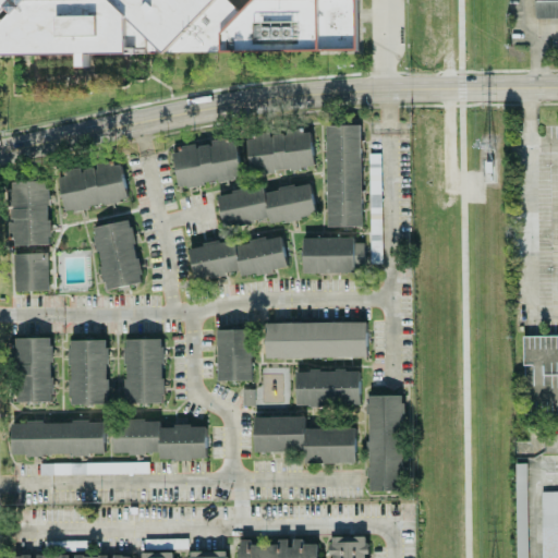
[(358,51),(356,0),(251,0),(240,11),(228,0),(0,0),(0,14),(13,14),(0,27),(0,55),(80,55),(80,68),(88,67),(88,52),(358,51)]
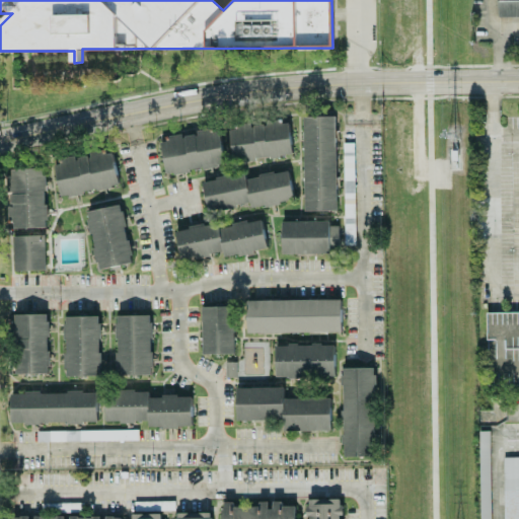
[(518,0),(497,0),(498,17),(518,16),(518,0)]
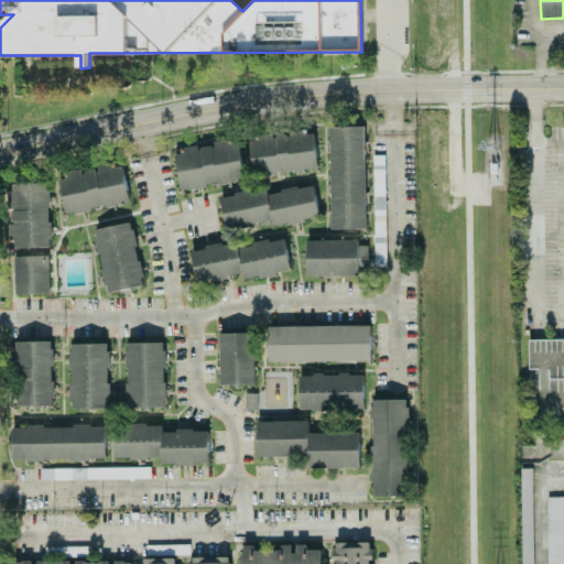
[(328,127),(331,229),(366,229),(364,126),(328,127)]
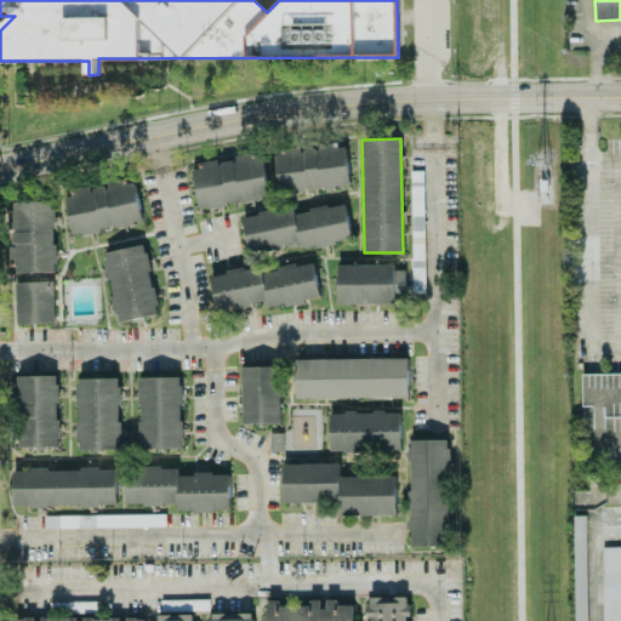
[(348,186),(346,144),(274,151),(278,192),(348,186)]
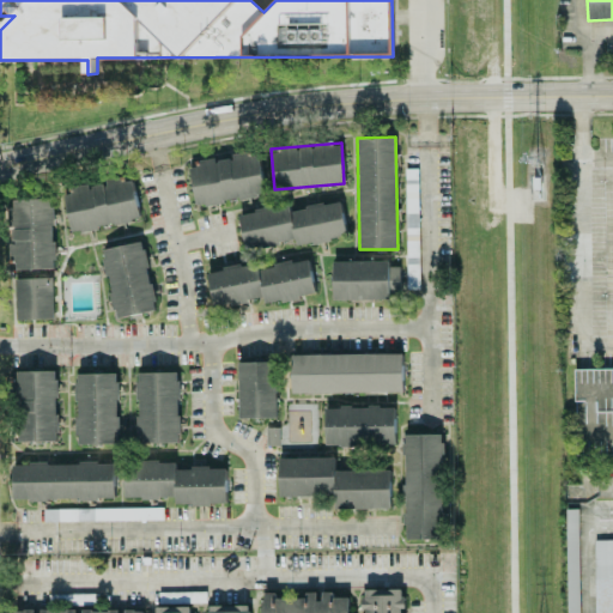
[(189,163),(195,206),(266,195),(260,153),(189,163)]
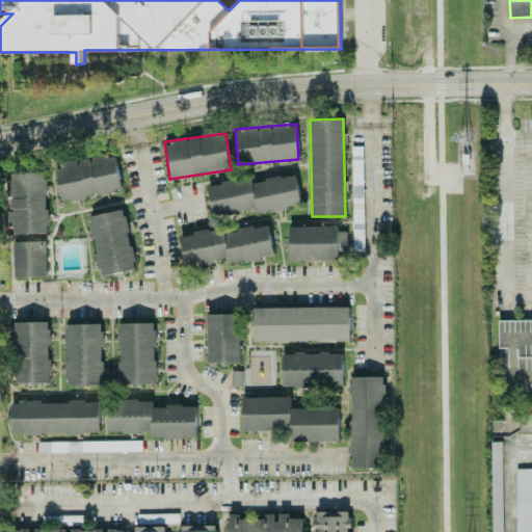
[(363,251),(362,147),(351,147),(353,251),(363,251)]
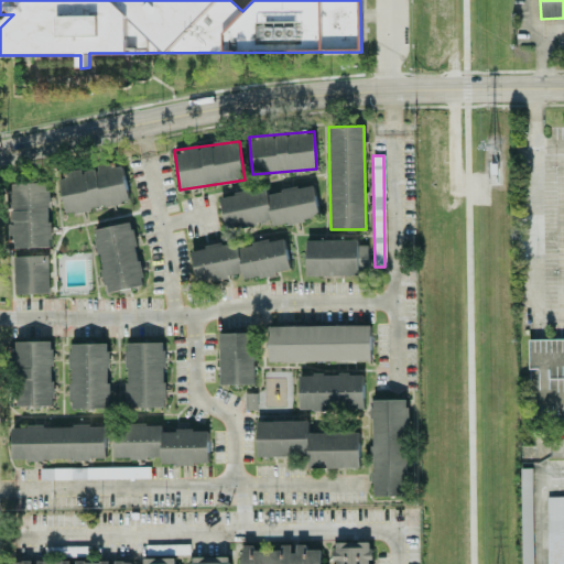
[(129,203),(122,164),(58,174),(65,214),(129,203)]
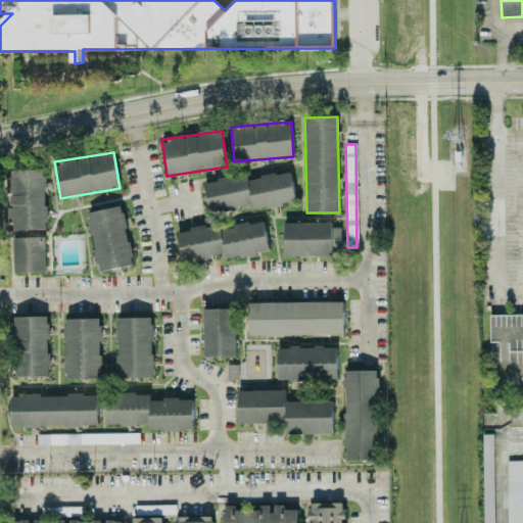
[(8,231),(46,230),(45,170),(7,170),(8,231)]
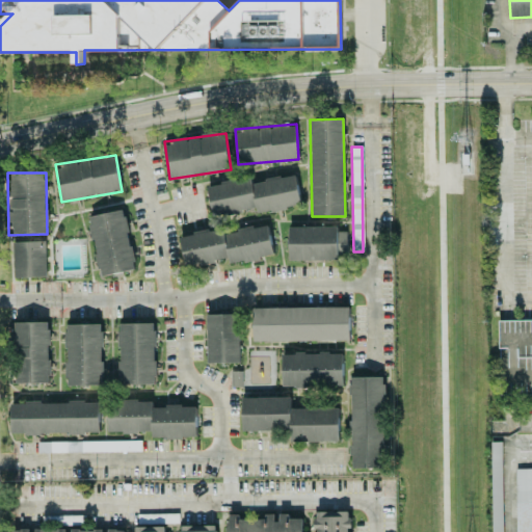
[(299,207),(296,176),(253,181),(253,179),(208,184),(211,215),(256,211),(256,212),(299,207)]
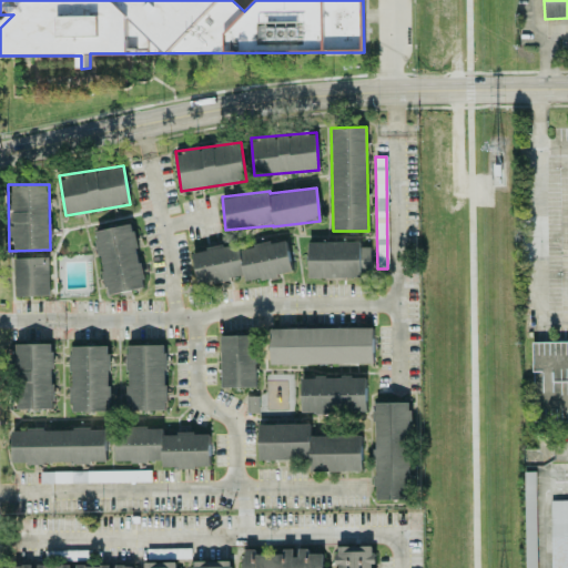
[(143,288),(133,224),(94,231),(105,295),(143,288)]
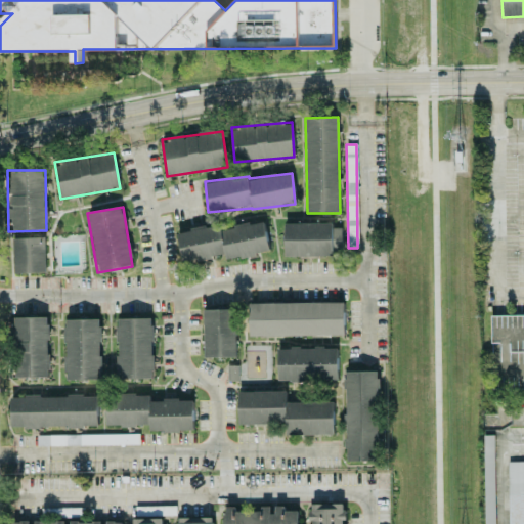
[(182,262),(224,256),(225,259),(269,253),(264,219),(177,232),(182,262)]
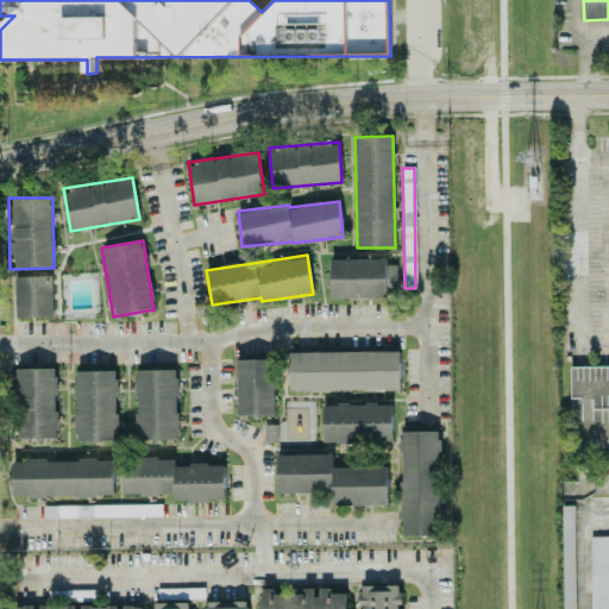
[(330,259),(331,299),(387,297),(387,290),(396,290),(396,278),(387,278),(387,258),(330,259)]
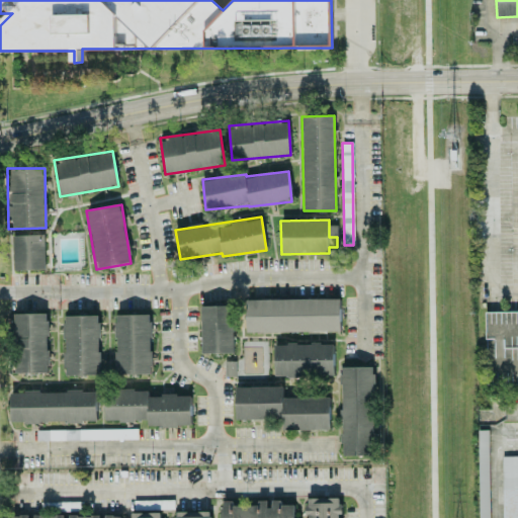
[(12,271),(45,270),(44,235),(11,236),(12,271)]
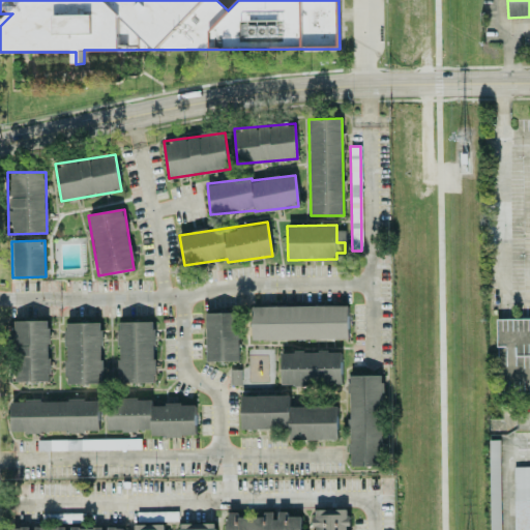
[(348,305),(251,307),(252,341),(349,339),(348,305)]
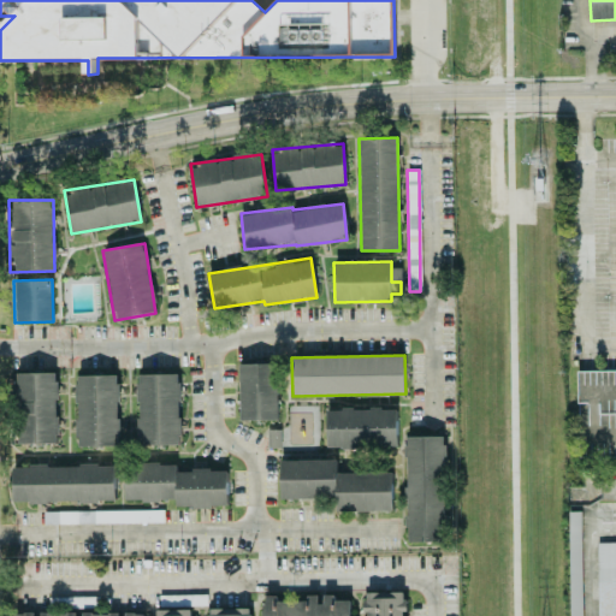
[(278,420),(277,363),(240,365),(241,421),(278,420)]
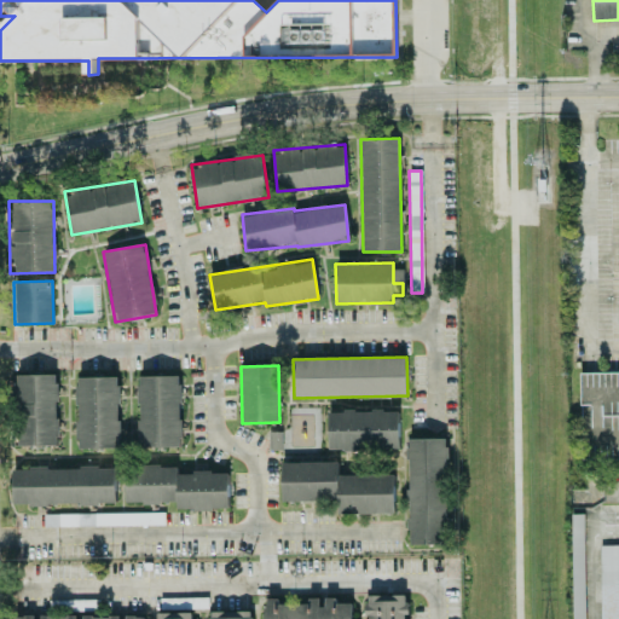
[(618,372),(580,375),(584,457),(611,457),(611,449),(615,449),(615,461),(618,460),(618,372)]
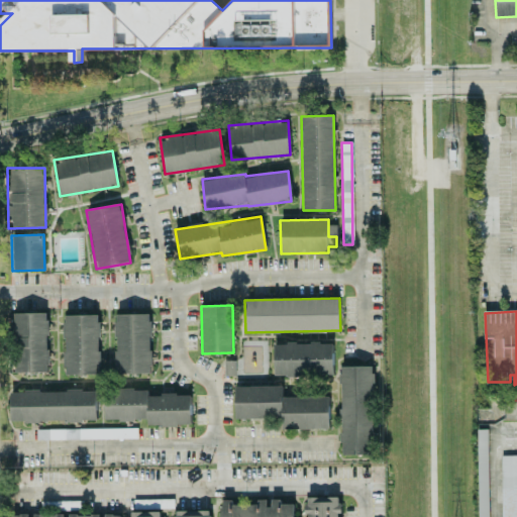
[(47,312),(11,313),(13,373),(48,372),(47,312)]
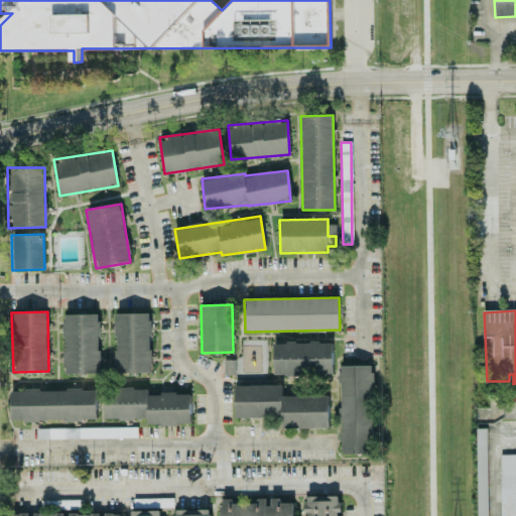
[(65,374),(100,373),(98,313),(63,314),(65,374)]
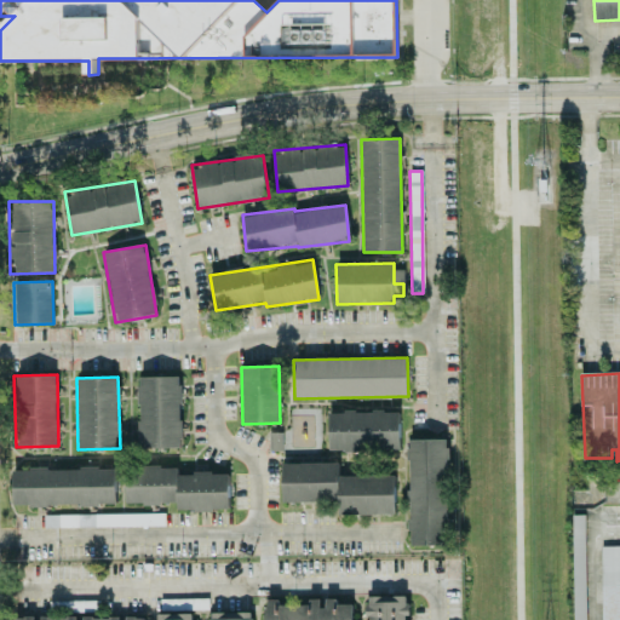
[(139,377),(139,448),(179,448),(181,377),(139,377)]
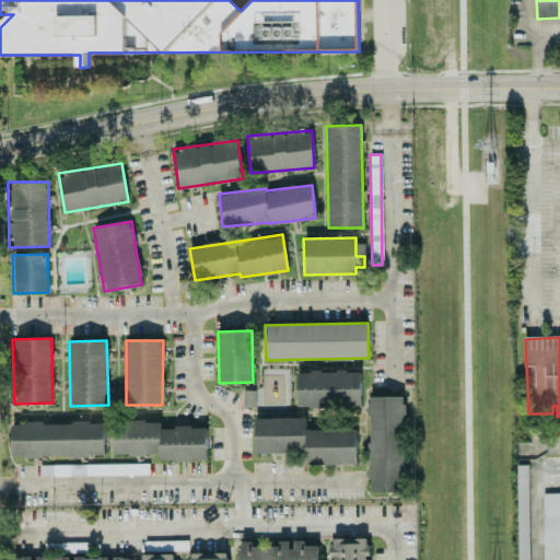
[(361,372),(296,372),(296,407),(361,407),(361,372)]
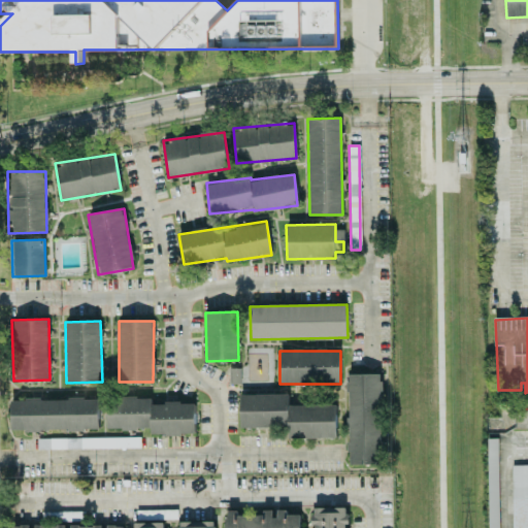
[(348,374),(349,464),(382,464),(381,374),(348,374)]
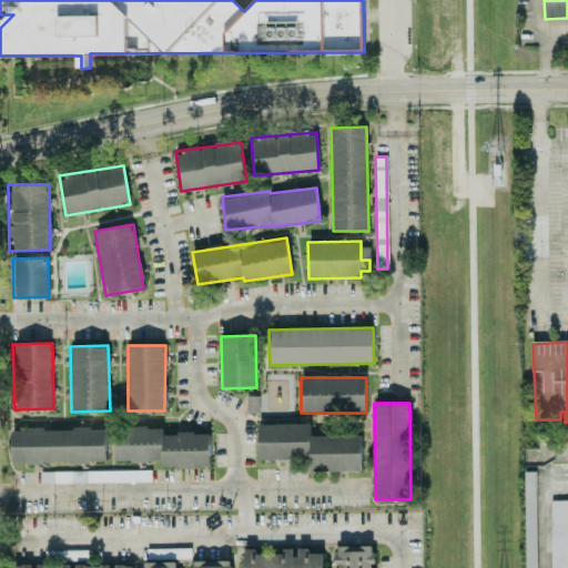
[(362,472),(362,435),(311,436),(310,424),(259,425),(259,460),(310,459),(310,472),(362,472)]
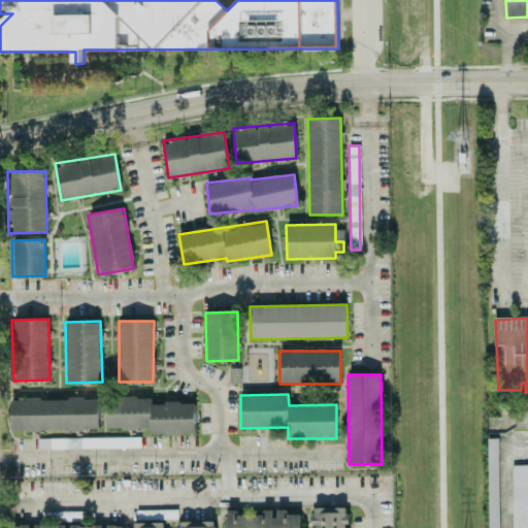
[(107,429),(151,430),(151,434),(195,435),(195,403),(152,402),(152,398),(107,397),(107,429)]
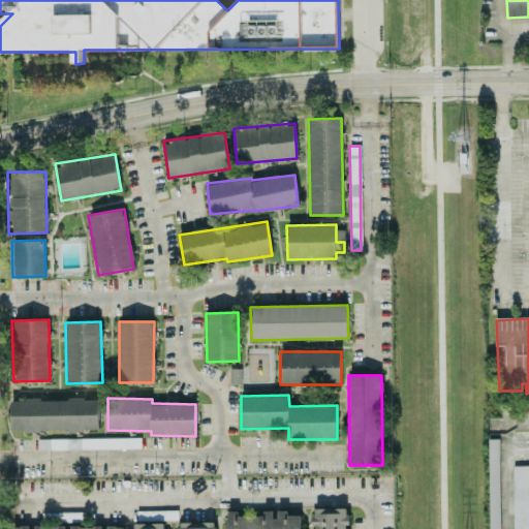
[(99,400),(11,399),(10,431),(98,432),(99,400)]
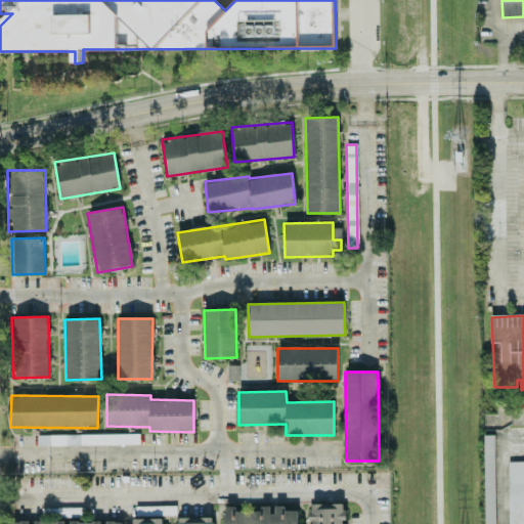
[(495,523),(494,435),(483,435),(483,523),(495,523)]
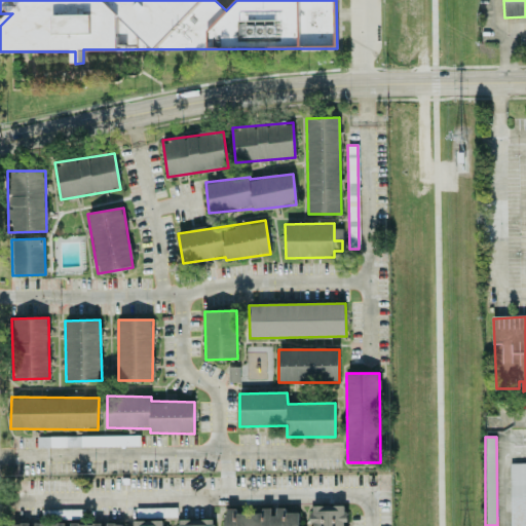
[(525,525),(525,462),(510,463),(510,525),(525,525)]
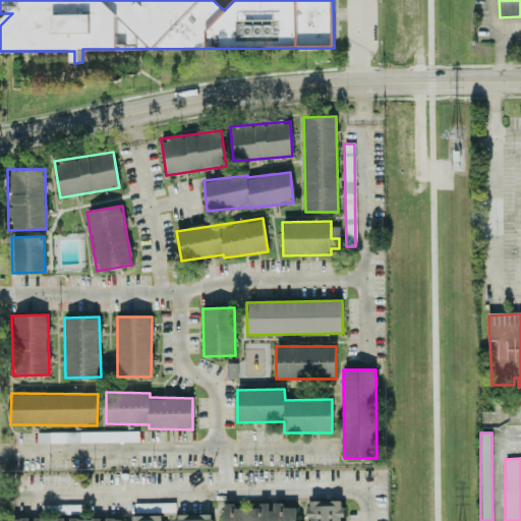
[(307,520),(342,520),(343,501),(307,501),(307,520)]
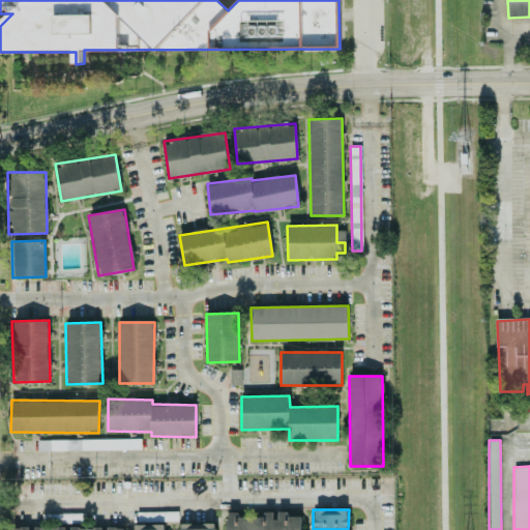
[(137,512),(137,522),(177,522),(177,511),(137,512)]
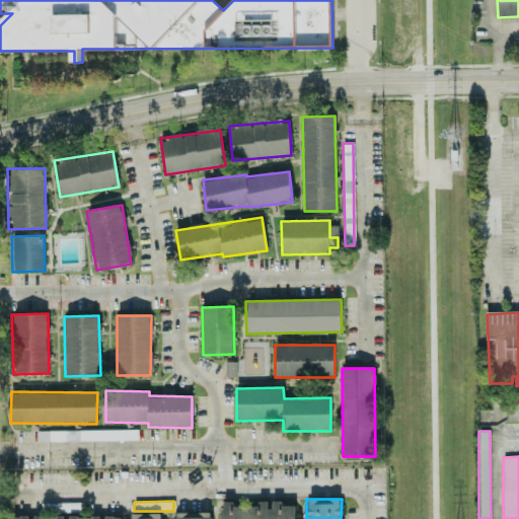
[(223,502),(222,518),(294,518),(295,506),(282,506),(282,502),(270,501),(270,502),(257,502),(257,506),(233,505),(233,502),(223,502)]
